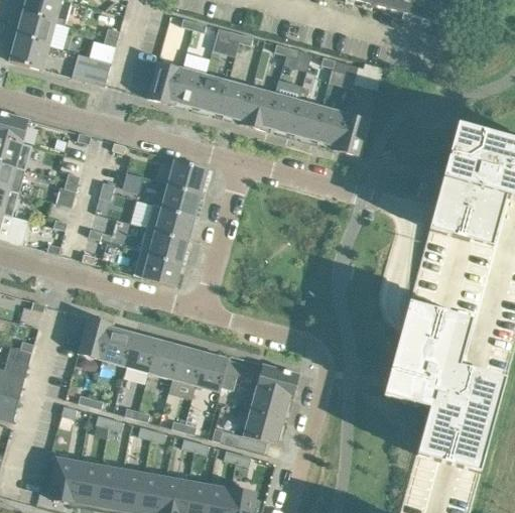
[(72,1),(69,0),(27,0),(26,3),(23,11),(23,12),(56,21),(56,22),(66,24),(72,1)]
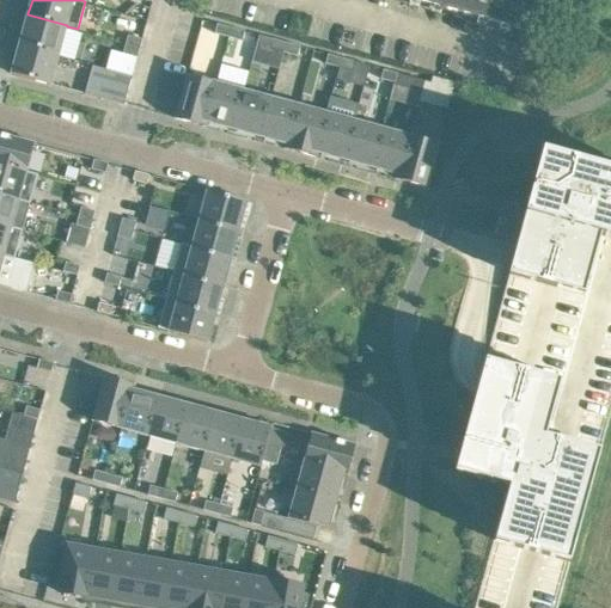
[(422,0),(462,11),(464,0),(422,0)]
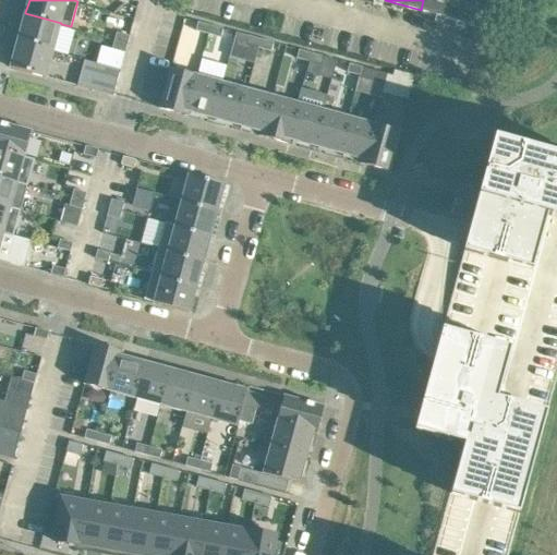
[(423,0),(421,10),(483,26),(489,0),(423,0)]
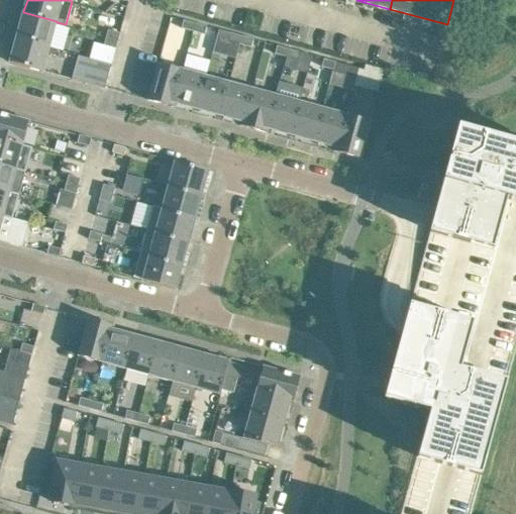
[(57,21),(23,12),(17,35),(50,44),(57,22),(57,21)]
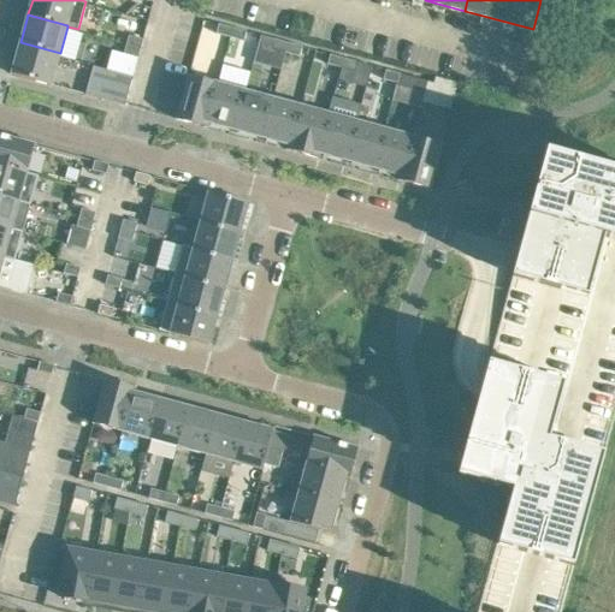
[(231,35),(234,25),(219,22),(217,31),(231,35)]
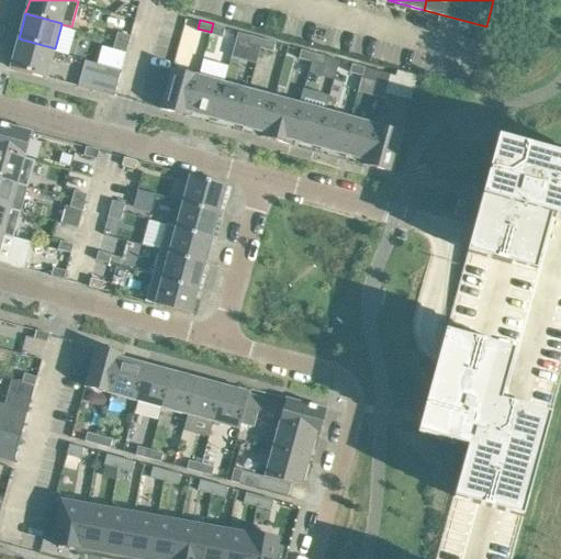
[(213,23),(211,32),(223,35),(225,26),(213,23)]
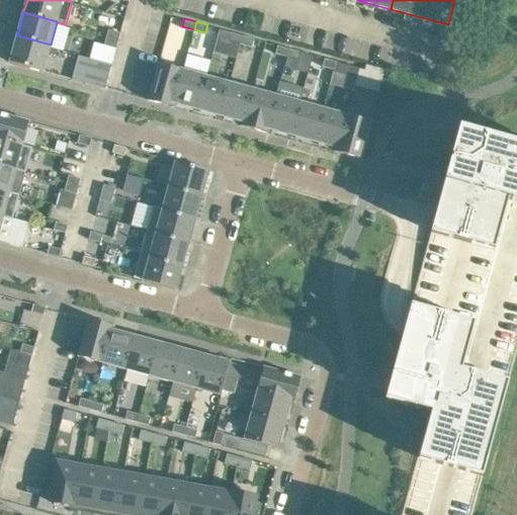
[(107,35),(118,38),(120,31),(109,27),(107,35)]
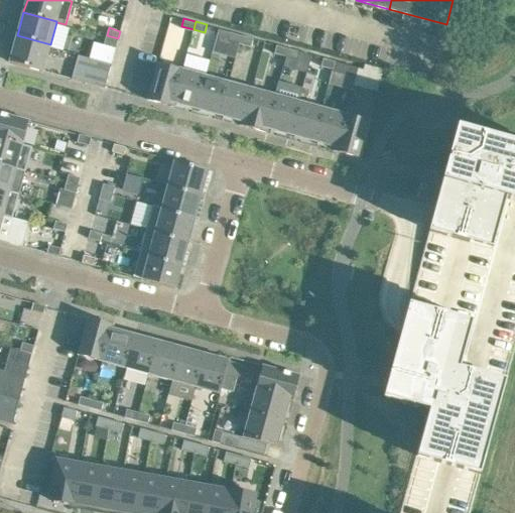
[(240,41),(242,34),(231,30),(229,38),(240,41)]
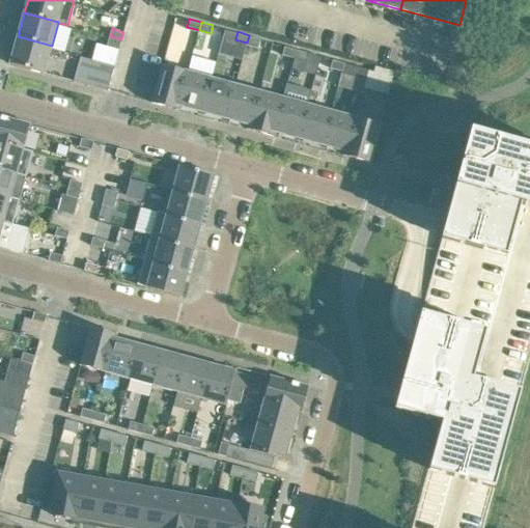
[(261,38),(249,35),(247,43),(259,46),(261,38)]
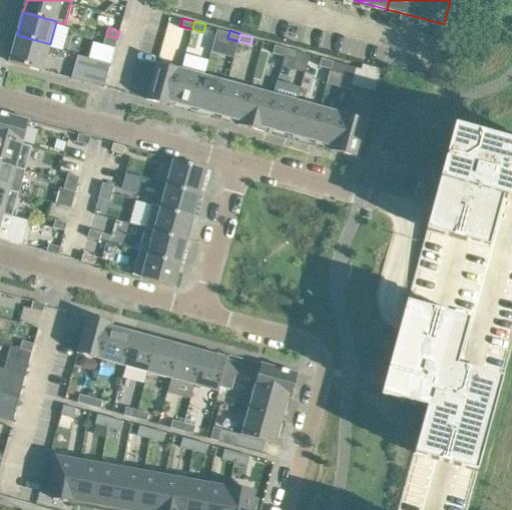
[(50,44),(17,35),(10,59),(43,68),(50,44)]
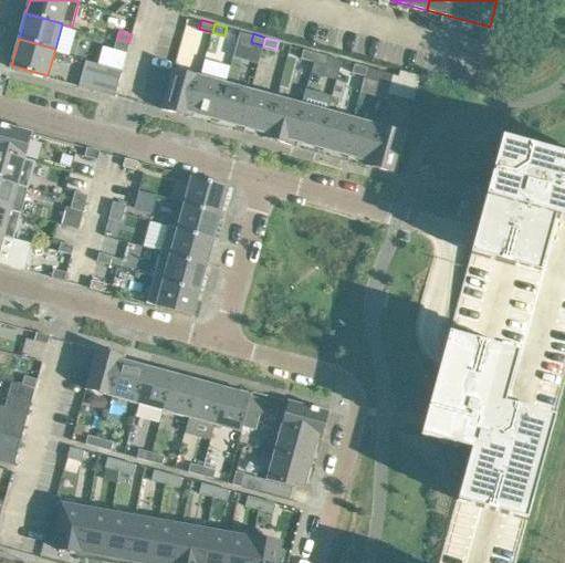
[(117,39),(115,47),(127,51),(129,42),(117,39)]
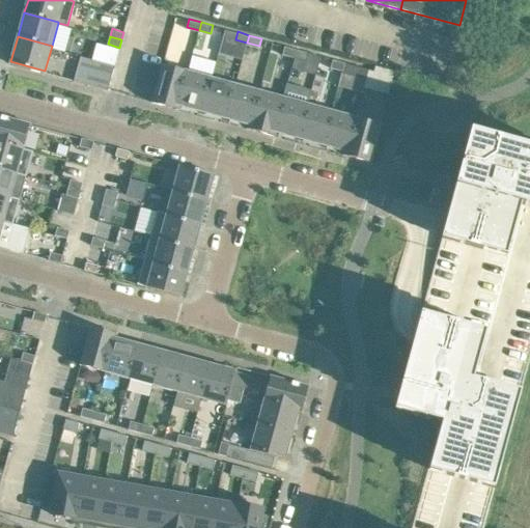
[(295,56),(297,48),(285,45),(283,53),(295,56)]
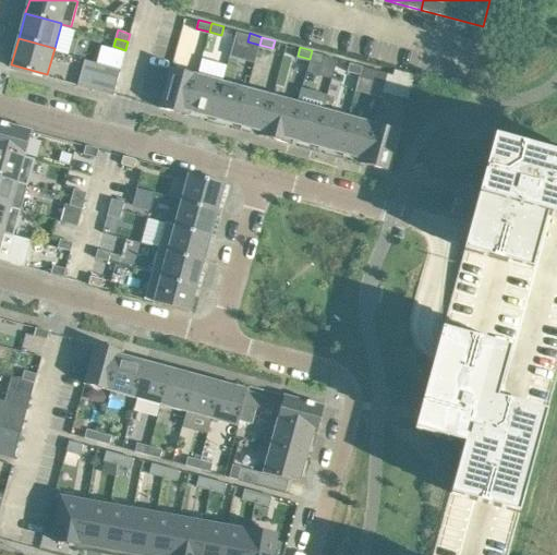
[(312,50),(310,59),(323,62),(325,53),(312,50)]
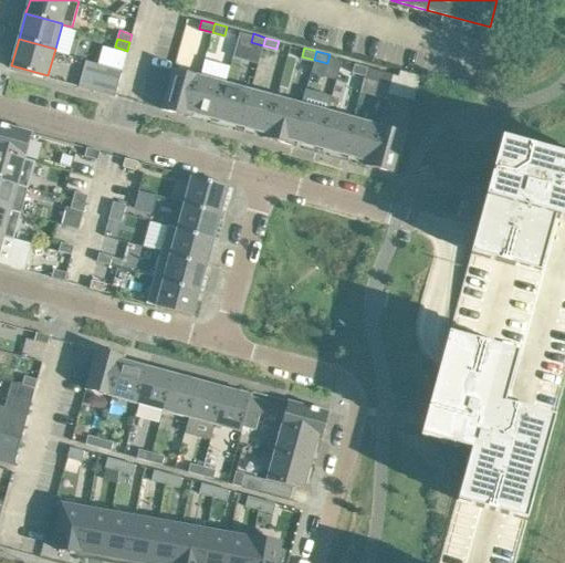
[(368,65),(355,62),(353,70),(366,74),(368,65)]
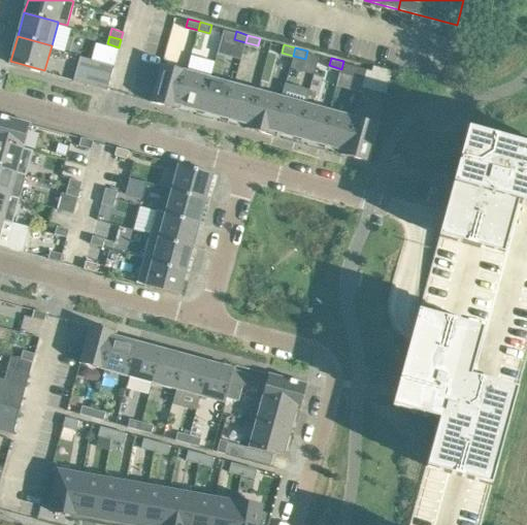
[(367,67),(343,61),(341,69),(340,70),(364,77),(367,67)]
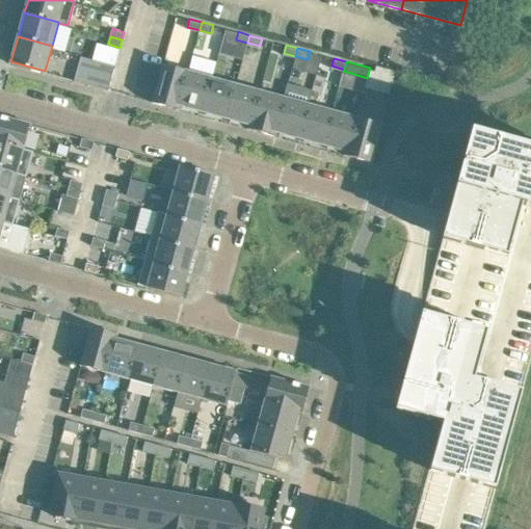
[(153,101),(171,106),(178,108),(188,70),(163,62),(153,101)]
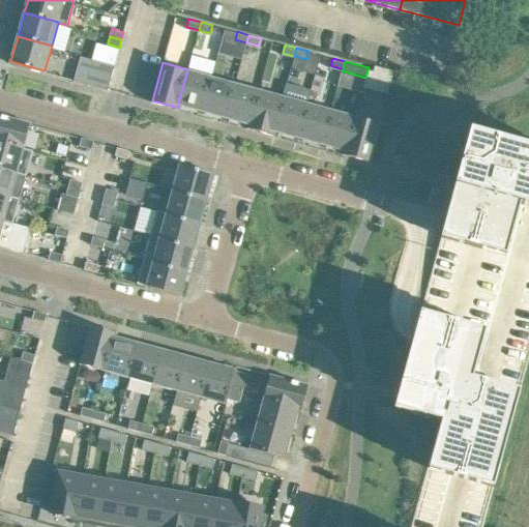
[(392,77),(394,69),(383,65),(380,74),(392,77)]
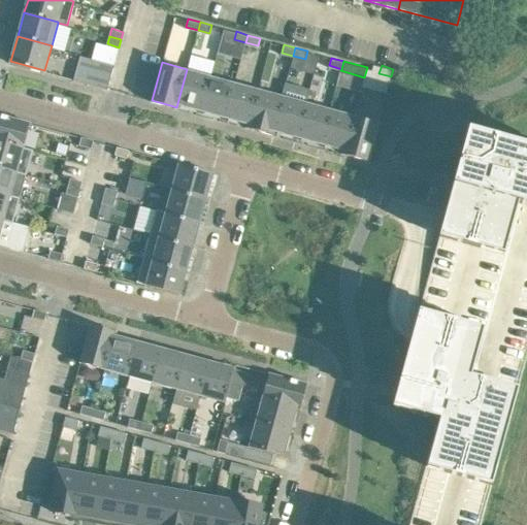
[(178,103),(201,109),(210,75),(187,69),(176,107),(177,107),(178,103)]
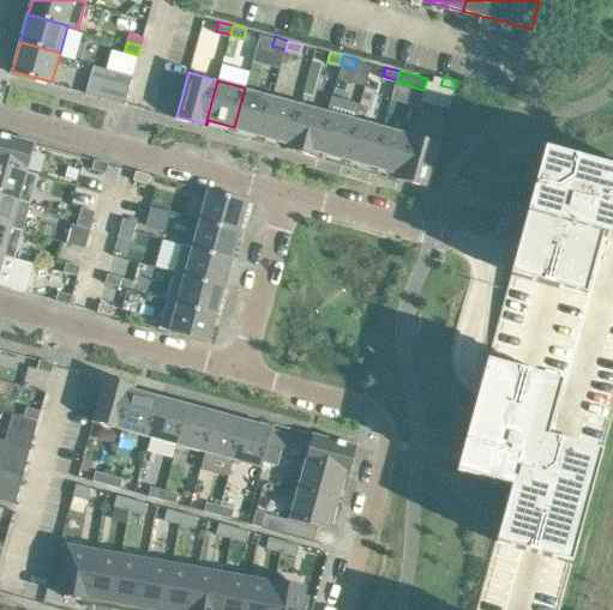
[(234,127),(263,134),(274,95),(245,88),(234,127)]
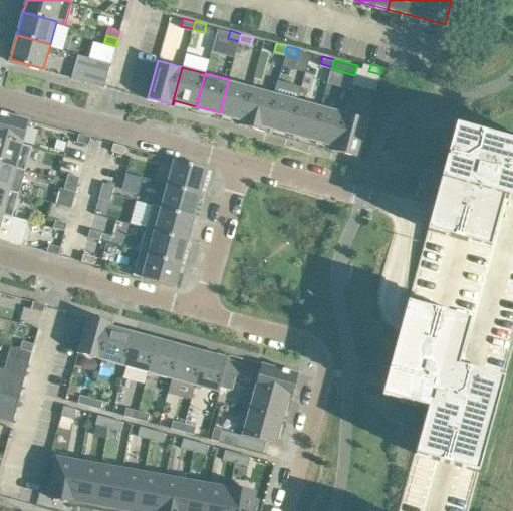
[(93,82),(104,85),(107,78),(95,74),(93,82)]
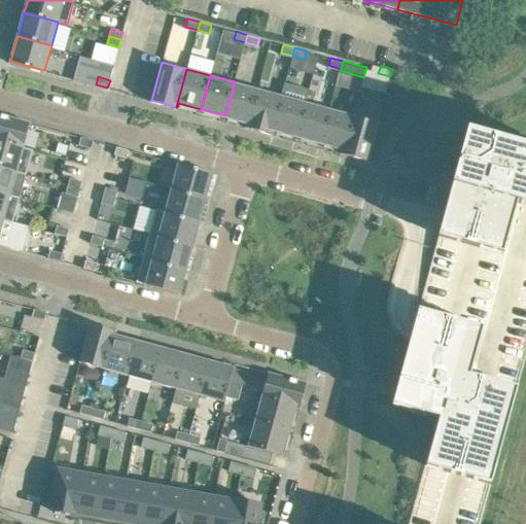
[(225,115),(248,121),(247,126),(248,127),(258,89),(235,81),(225,115)]
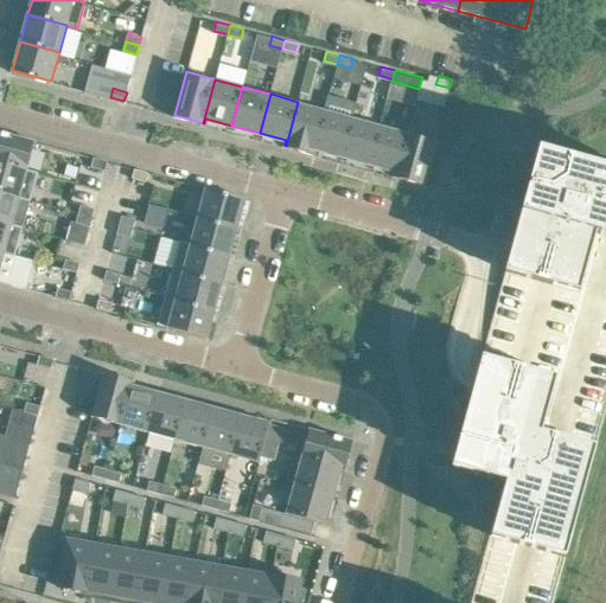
[(286,146),(313,153),(325,109),(298,102),(286,146)]
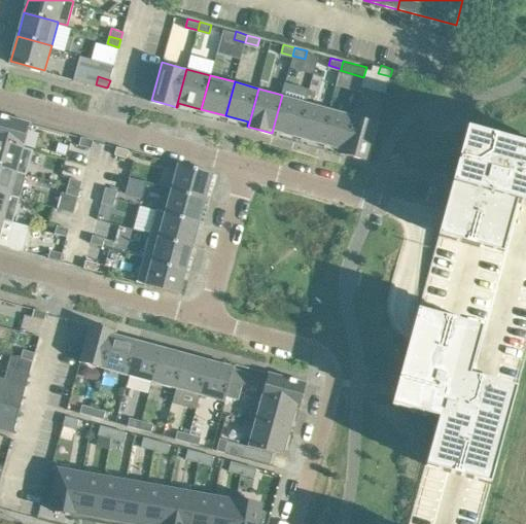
[(274,129),(296,135),(306,101),(282,95),(272,133),(273,133),(274,129)]
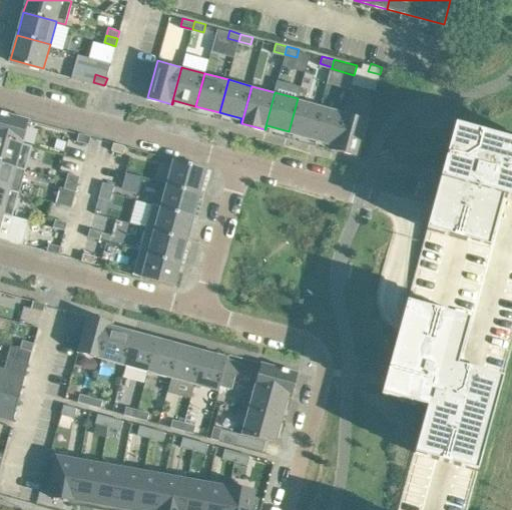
[(289,131),(312,138),(321,105),(298,98),(289,131)]
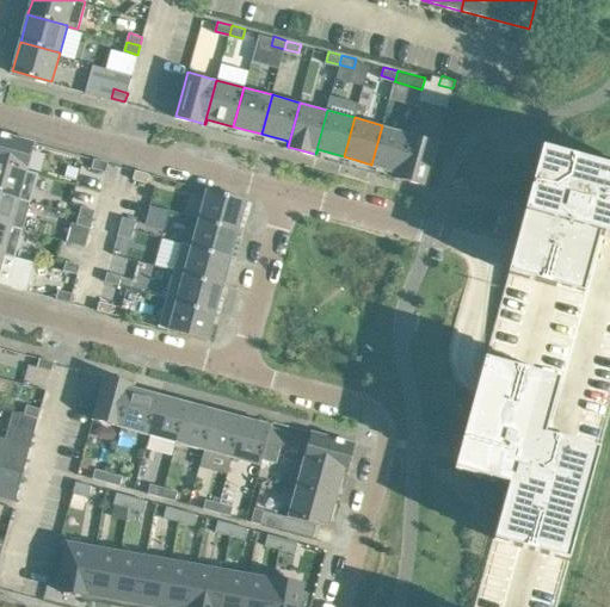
[(371,165),(398,172),(396,177),(398,177),(410,132),(382,125),(371,165)]
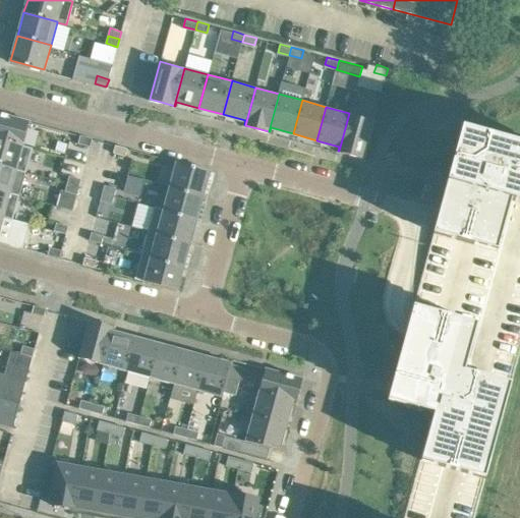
[(0,111),(0,137),(23,145),(30,120),(0,111)]
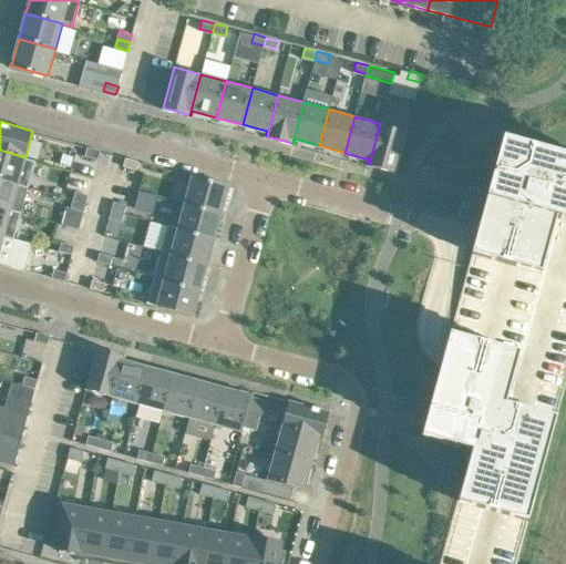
[(369,164),(377,166),(395,171),(407,131),(380,123),(369,164)]
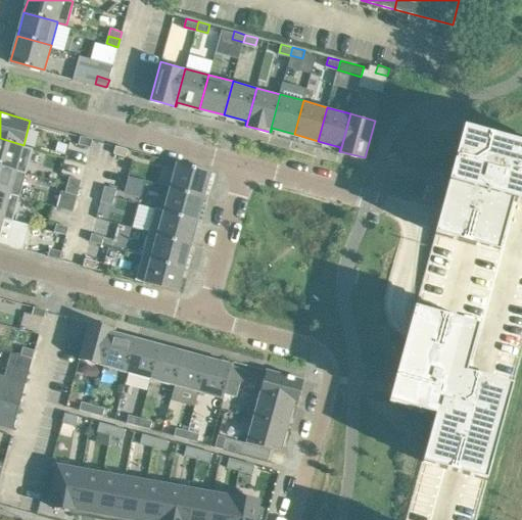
[(475,519),(521,351),(521,143),(464,128),(389,402),(434,414),(405,519),(475,519)]
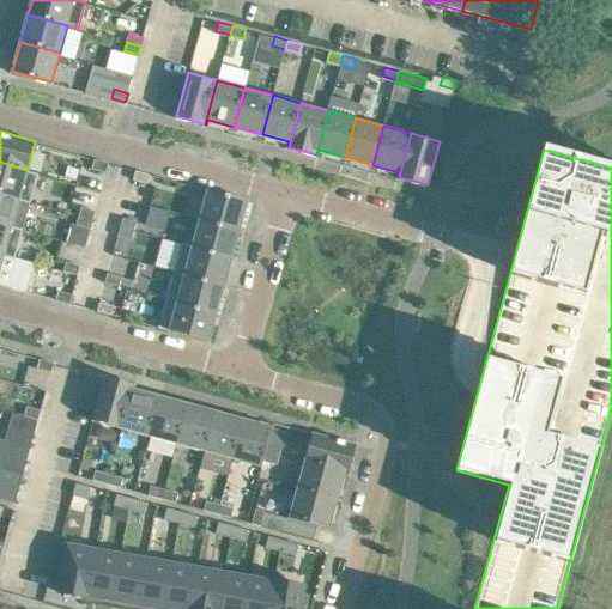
[(107,170),(109,162),(95,157),(92,166),(107,170)]
